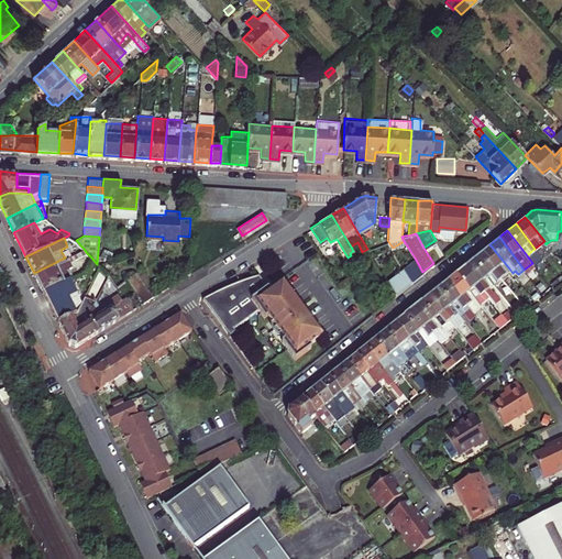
[(500,276),(509,269),(489,244),(482,251),(500,276)]
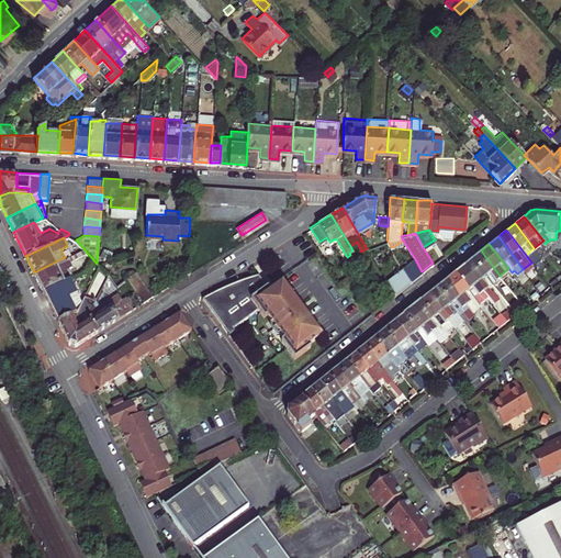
[(82,247),(68,255),(68,256),(69,257),(74,255),(82,250),(85,249),(82,247)]
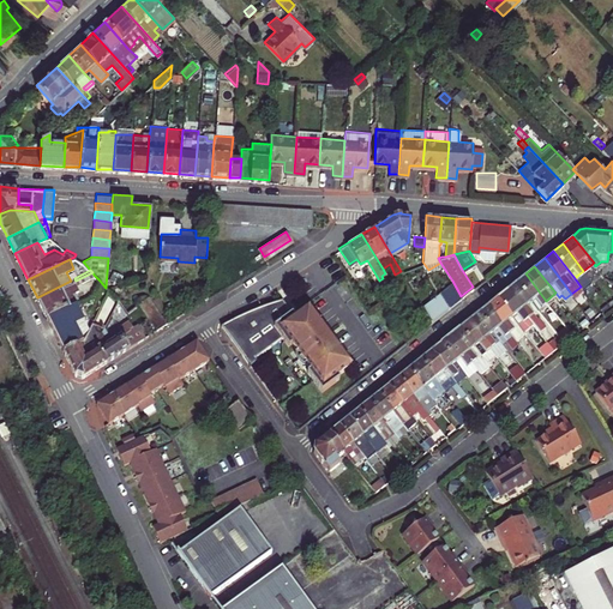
[(538,308),(546,301),(526,273),(515,281),(538,308)]
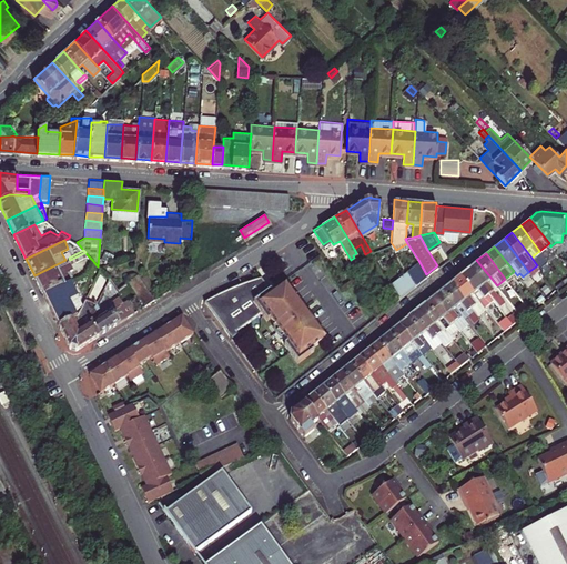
[(550,265),(543,254),(537,259),(546,269),(550,265)]
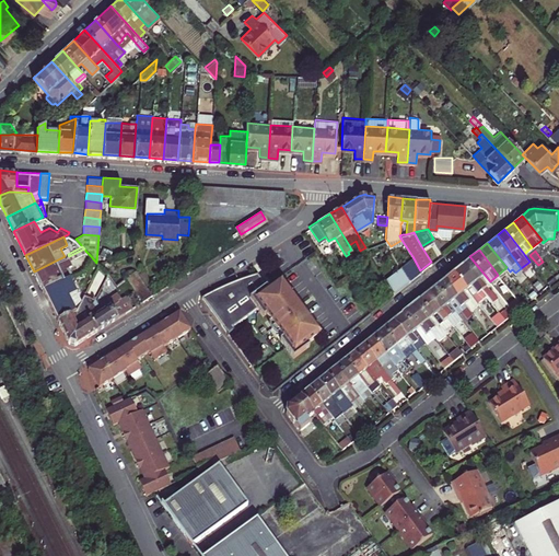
[(42,288),(68,275),(72,273),(71,269),(69,270),(66,266),(69,265),(72,263),(70,258),(69,256),(68,255),(65,256),(34,271),(42,288)]
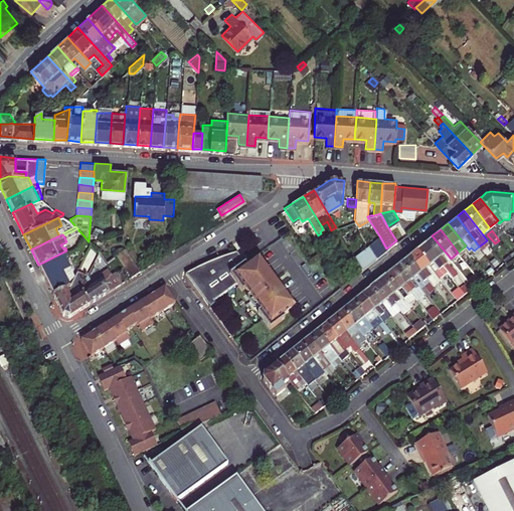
[(376,257),(386,248),(379,235),(369,243),(370,244),(376,257)]
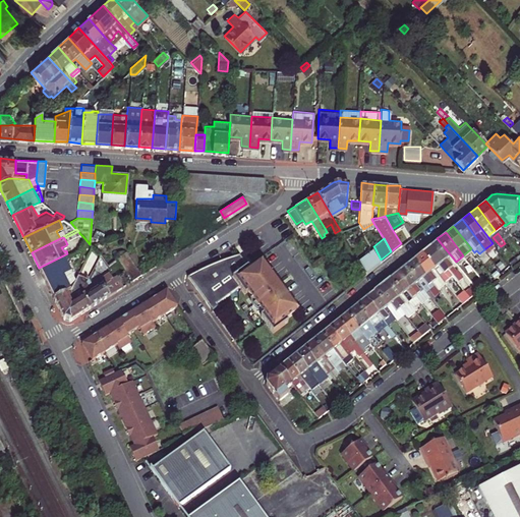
[(453,264),(456,262),(437,238),(429,245),(447,268),(450,271),(457,280),(462,275),(459,271),(453,264)]
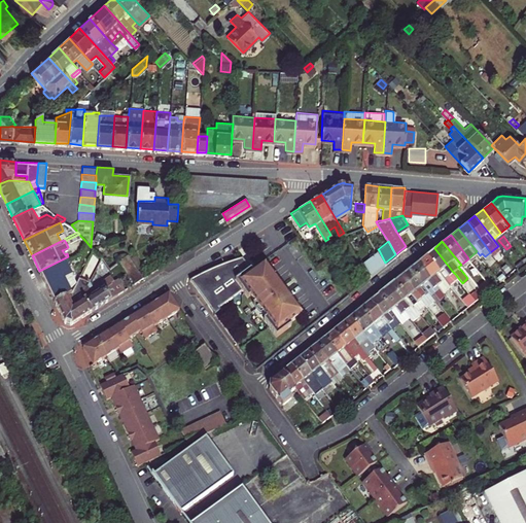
[(445,277),(452,271),(434,248),(426,253),(445,277)]
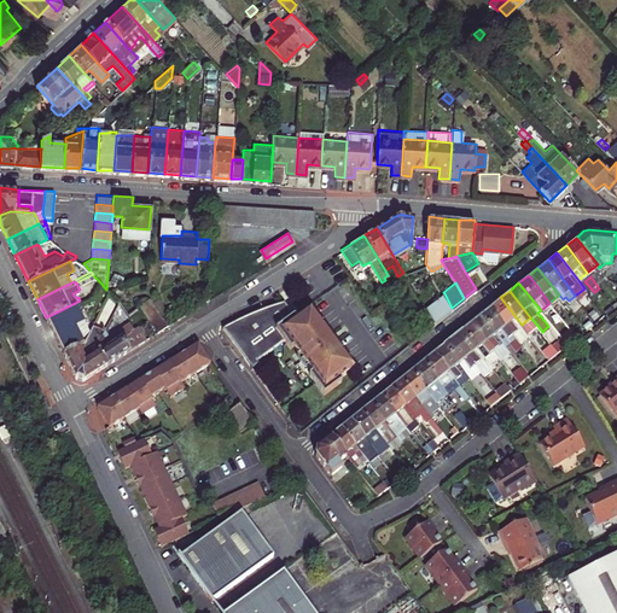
[(434,322),(452,308),(444,293),(425,308),(434,322)]
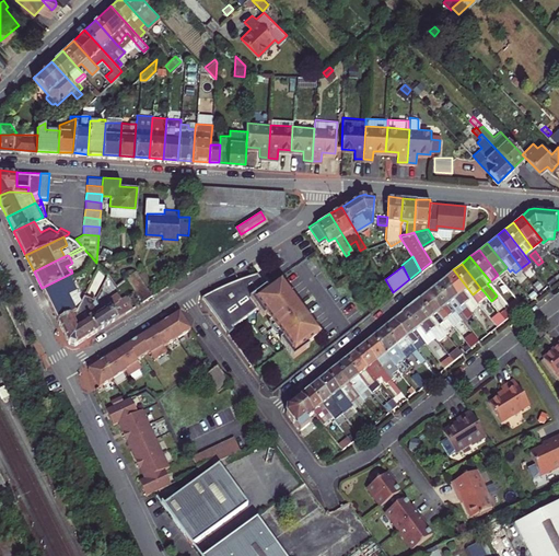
[(126,276),(141,300),(151,293),(136,269),(126,276)]
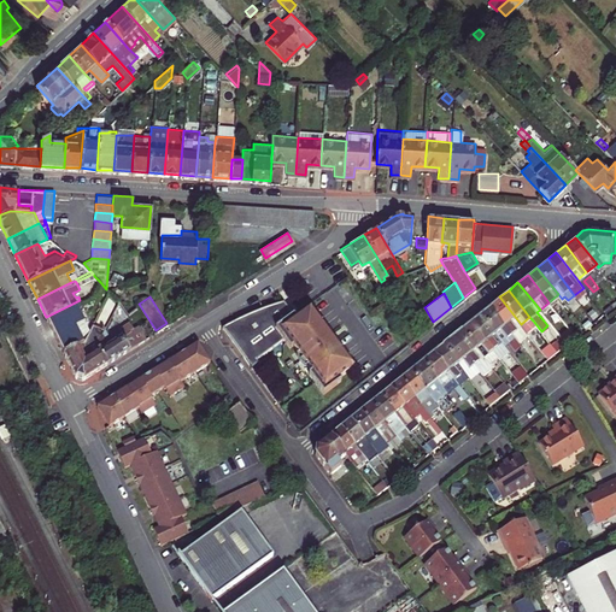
[(523,328),(521,324),(499,296),(491,305),(511,331),(517,340),(527,331),(523,328)]
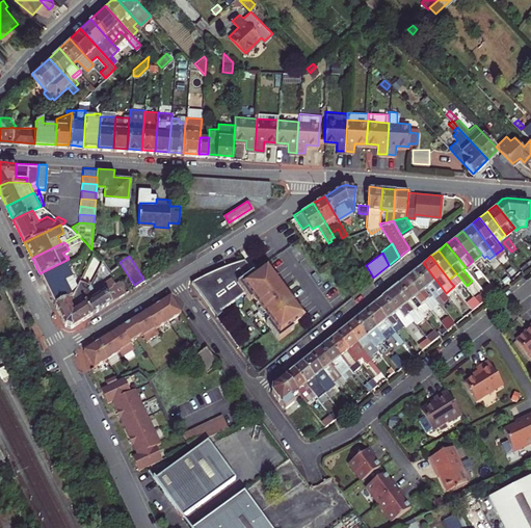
[(235,278),(250,267),(249,265),(244,258),(229,263),(215,268),(202,274),(191,280),(216,314),(222,310),(220,307),(243,290),(235,278)]
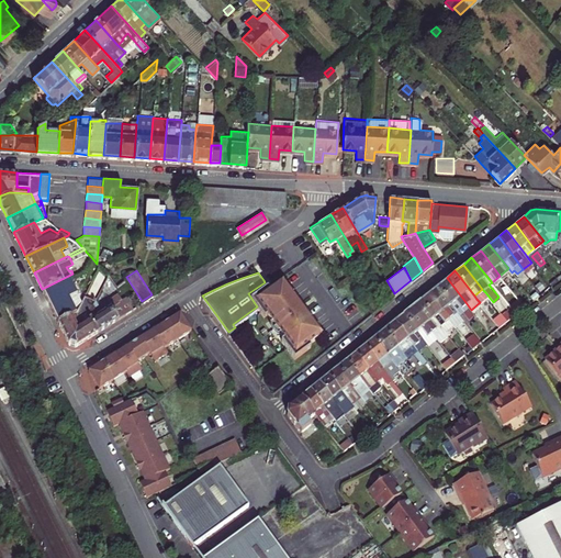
[(42,289),(56,319),(76,309),(80,300),(68,276),(42,289)]
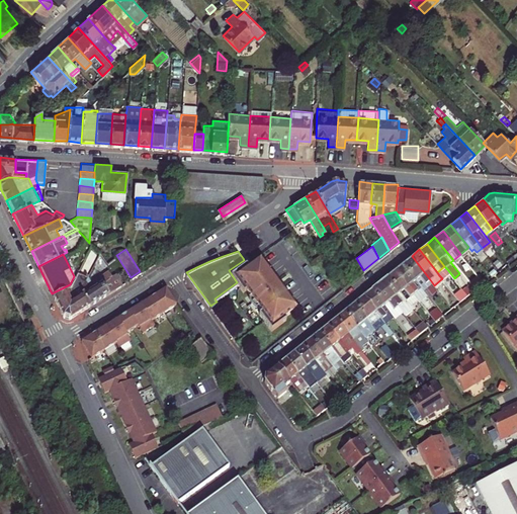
[(229,270),(237,282),(243,290),(245,287),(261,309),(258,312),(270,328),(285,317),(283,315),(295,306),(281,284),(277,284),(275,281),(274,280),(274,276),(259,256),(247,264),(244,260),(229,270)]
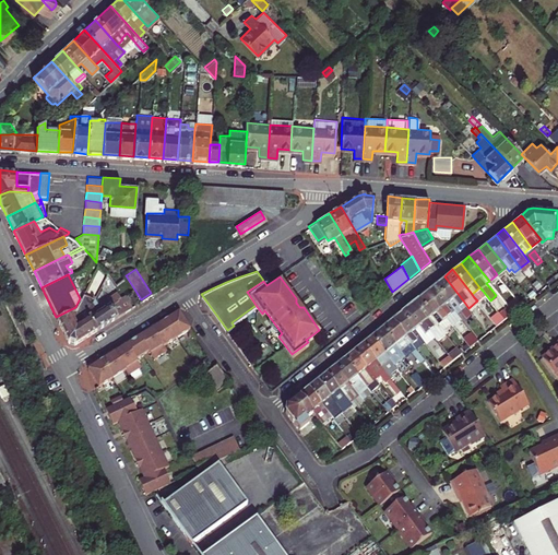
[(469,308),(463,300),(444,276),(435,283),(453,308),(461,317),(462,319),(465,316),(472,323),(476,329),(482,325),(469,308)]
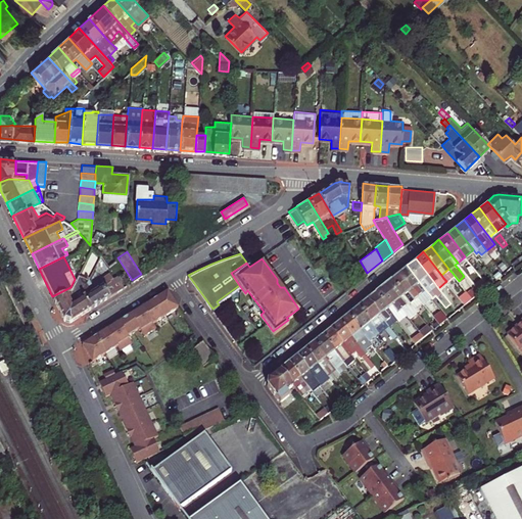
[(461,272),(464,271),(458,263),(455,265),(461,272)]
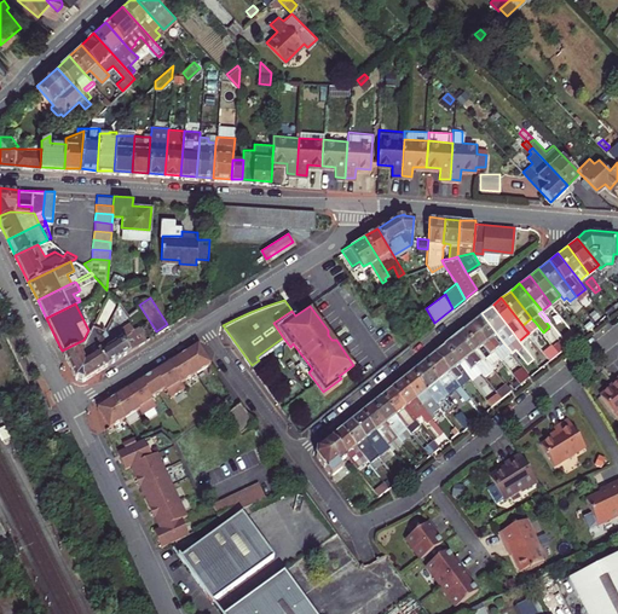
[(510,351),(502,341),(481,313),(473,320),(494,348),(498,355),(501,358),(510,351)]
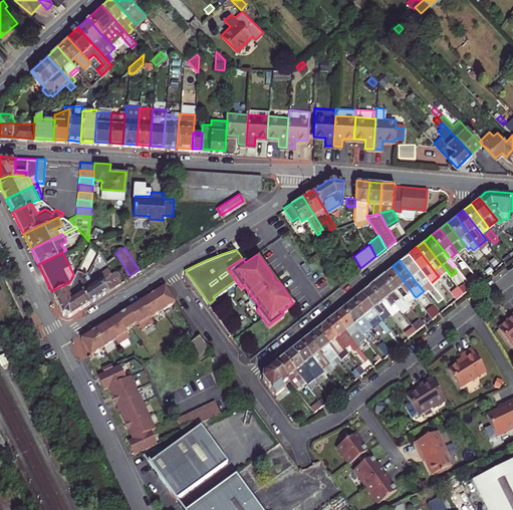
[(444,267),(441,264),(434,270),(436,273),(444,267)]
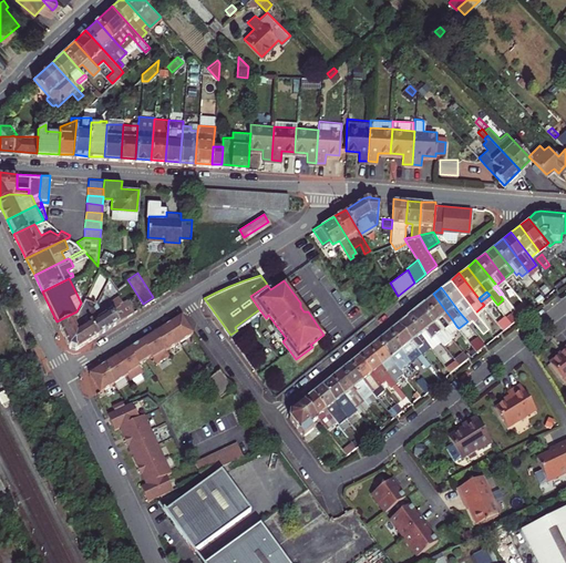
[(443,326),(452,319),(433,294),(424,302),(443,326)]
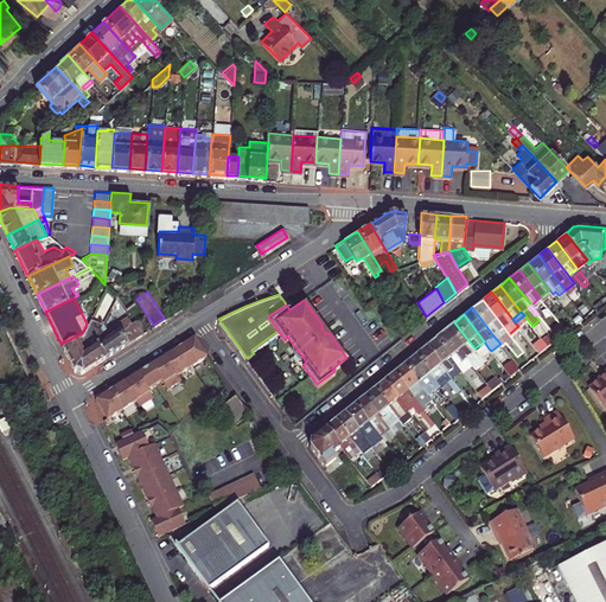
[(401,335),(408,331),(399,315),(391,320),(401,335)]
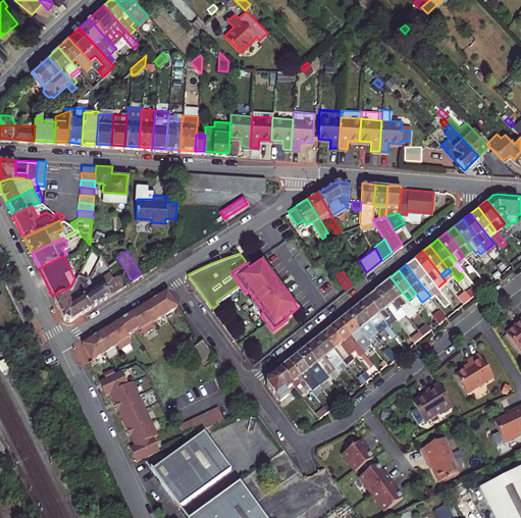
[(81,291),(90,306),(117,289),(110,278),(106,272),(91,282),(88,277),(81,291)]
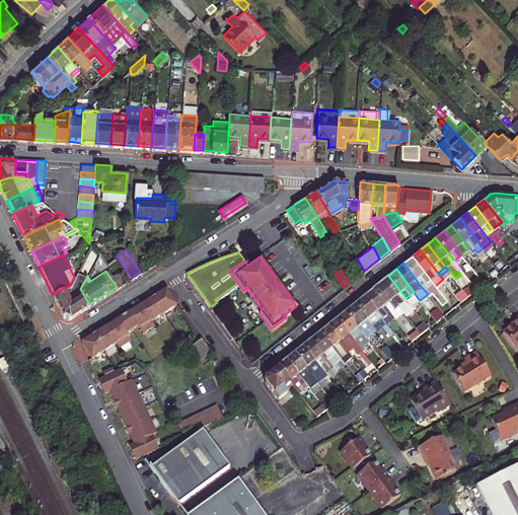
[(63,315),(69,317),(89,304),(80,289),(87,276),(77,272),(74,277),(70,285),(52,294),(63,315)]
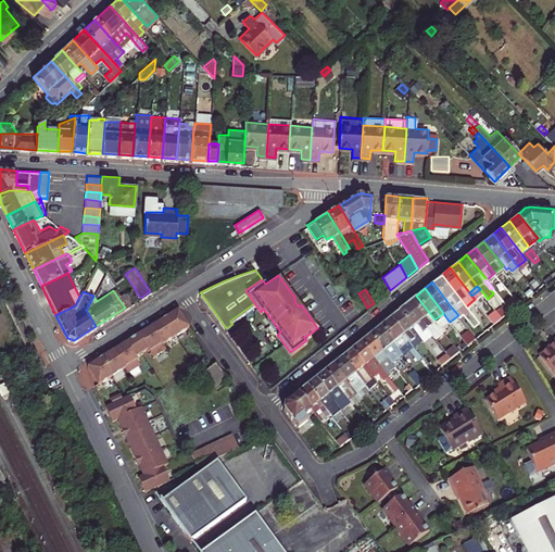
[(520,292),(515,298),(518,302),(524,297),(520,292)]
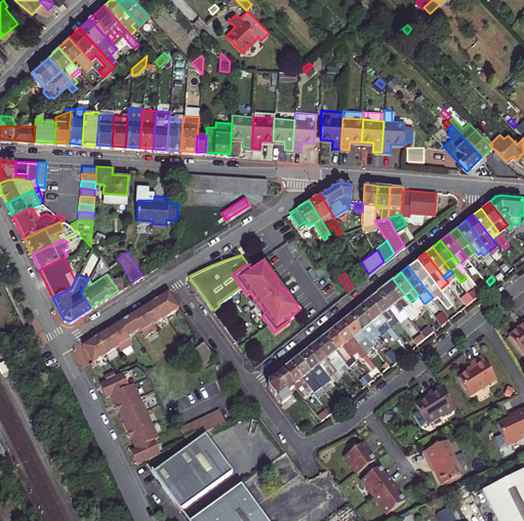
[(118,290),(122,287),(116,277),(111,280),(118,290)]
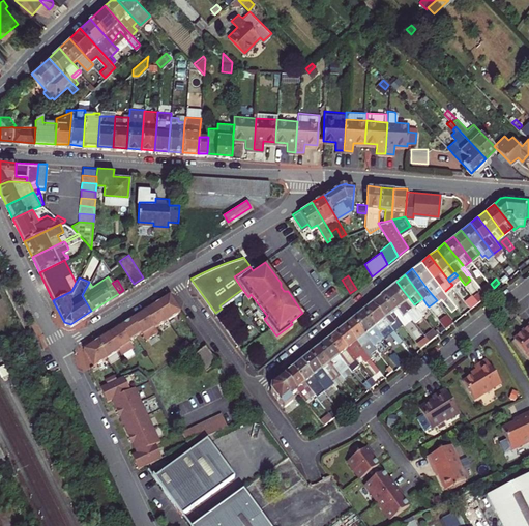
[(491,284),(488,281),(480,287),(481,288),(486,294),(494,288),(491,284)]
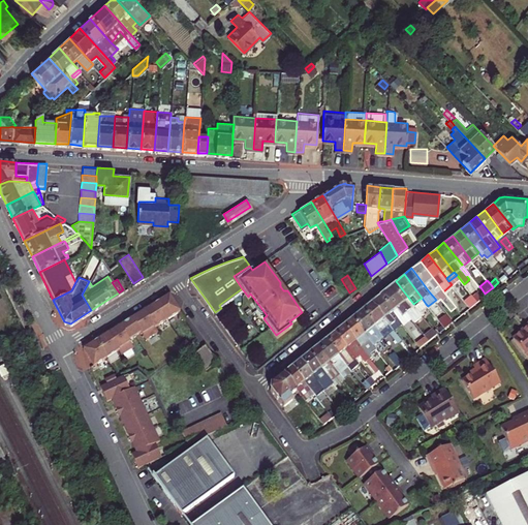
[(416,308),(413,304),(396,281),(387,286),(405,310),(408,314),(416,308)]
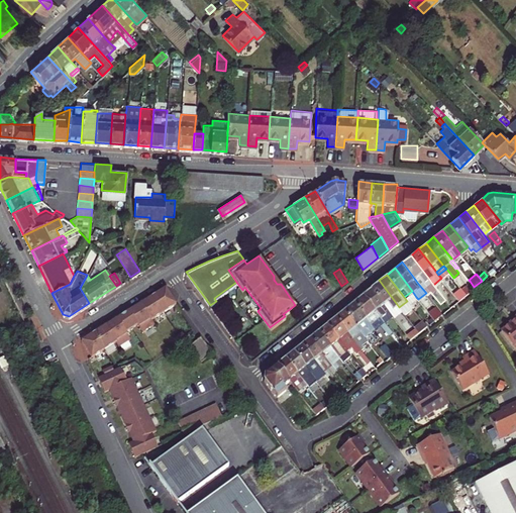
[(399,307),(396,303),(379,280),(371,287),(389,310),(392,314),(393,315),(401,309),(399,307)]
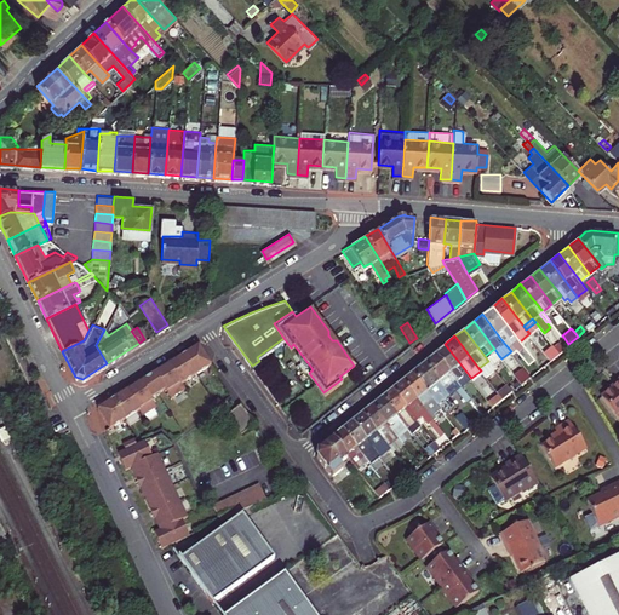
[(559,351),(552,344),(548,338),(539,345),(550,358),(559,351)]
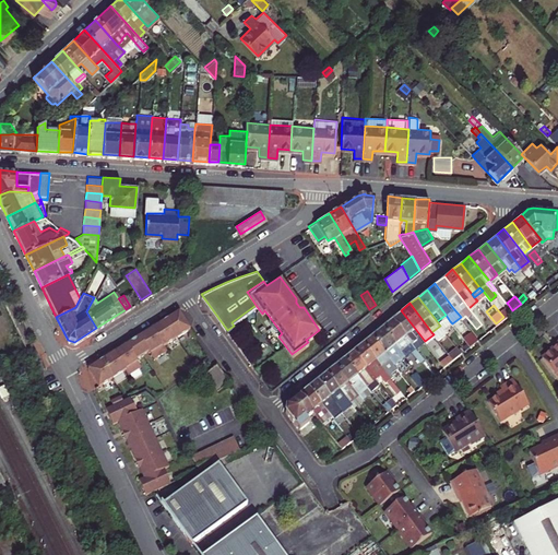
[(503,317),(510,311),(506,306),(498,310),(503,317)]
